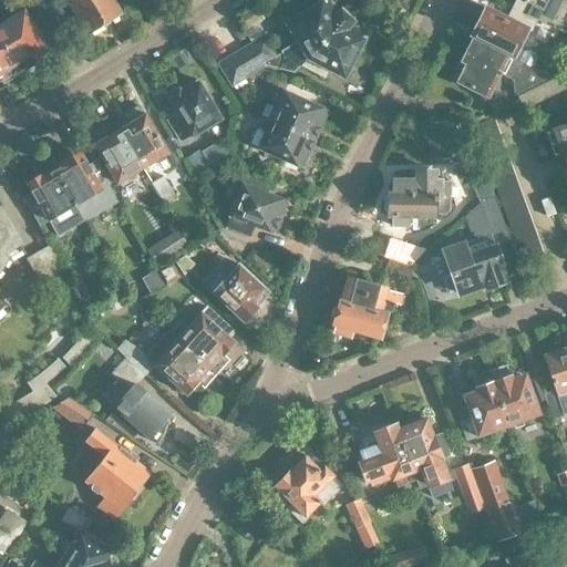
[(124,0),(66,0),(88,33),(123,12),(119,4),(124,1),(124,0)]
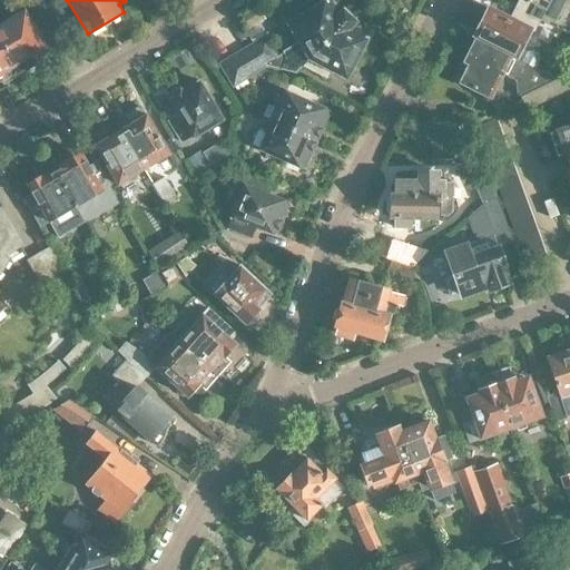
[(337,16),(327,0),(288,25),(300,42),(282,52),(274,58),(263,39),(253,46),(265,66),(271,61),(294,74),(298,68),(349,17),(342,10),(337,16)]
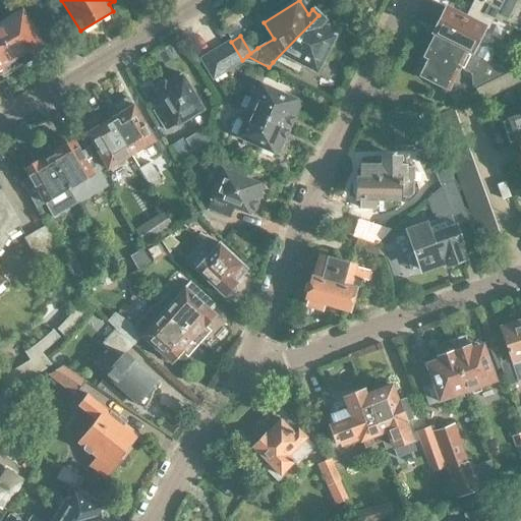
[(319,0),(325,8),(332,0),(319,0)]
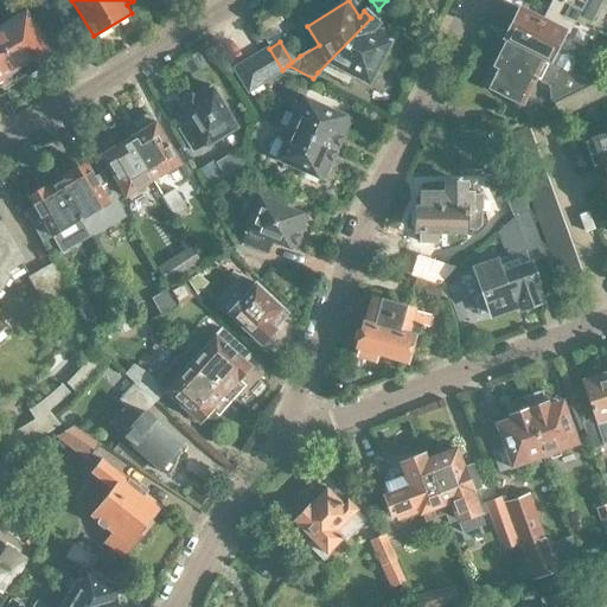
[(575,19),(585,0),(550,0),(548,5),(575,19)]
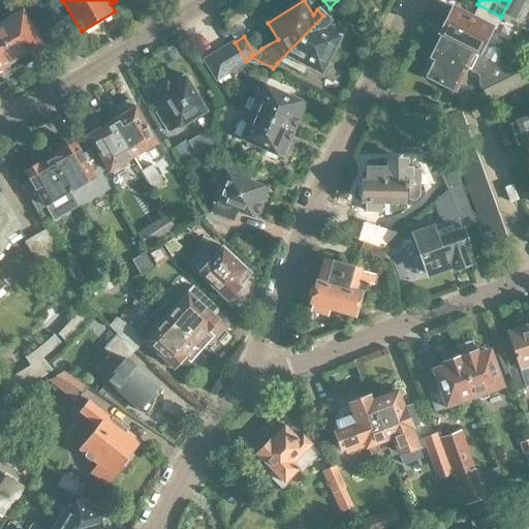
[(503,67),(503,65),(504,62),(498,59),(500,55),(499,49),(494,45),(489,48),(481,43),(490,27),(495,30),(501,17),(477,4),(471,17),(444,3),(437,19),(444,23),(440,32),(465,45),(464,47),(503,67)]
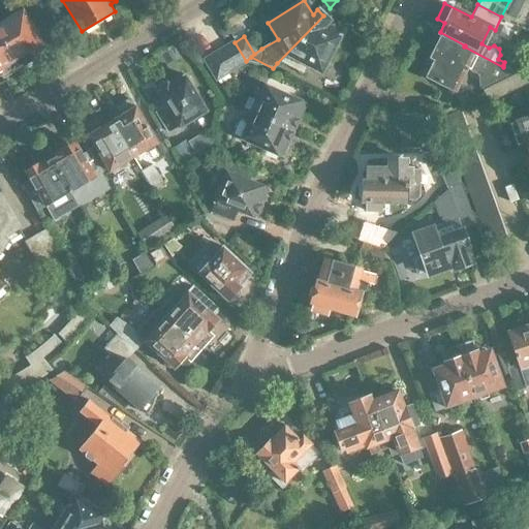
[(22,9),(0,22),(0,37),(19,68),(33,59),(29,53),(42,44),(22,9)]
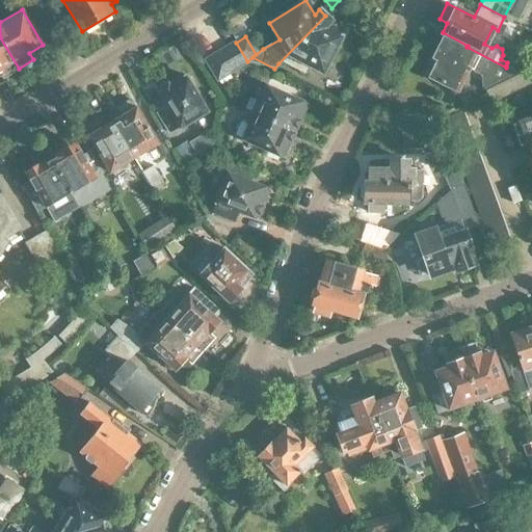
[(322,72),(341,34),(326,26),(330,21),(325,16),(278,63),(304,76),(310,65),(322,72)]
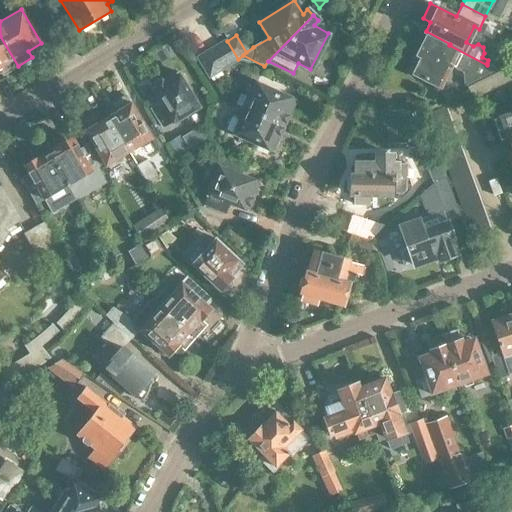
[(495,67),(487,63),(487,65),(449,45),(450,44),(426,31),(425,32),(427,33),(408,70),(441,87),(451,66),(463,72),(467,85),(493,73),(495,67)]
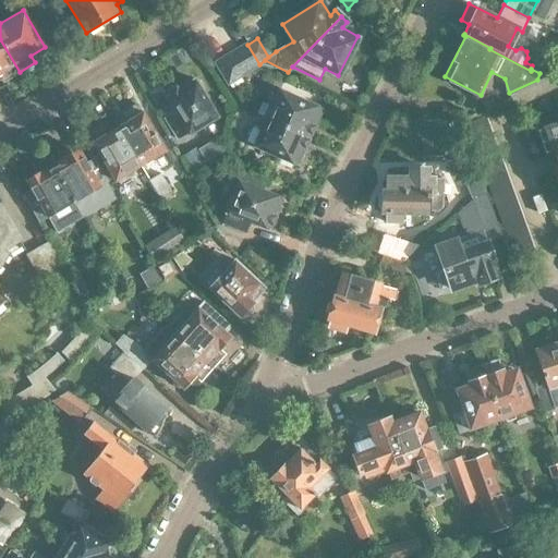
[(0,39),(0,75),(3,82),(20,72),(0,39)]
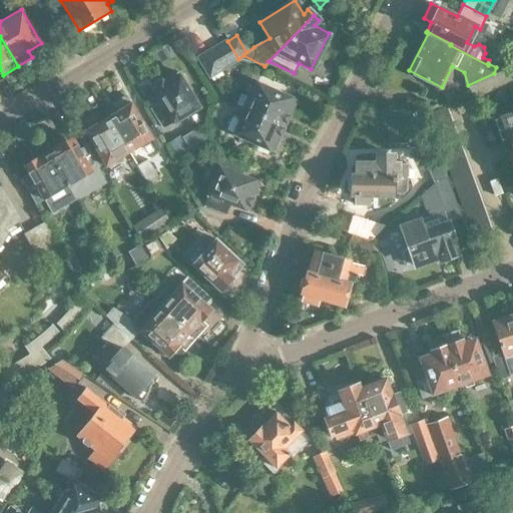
[(218,47),(228,64),(238,59),(227,41),(218,47)]
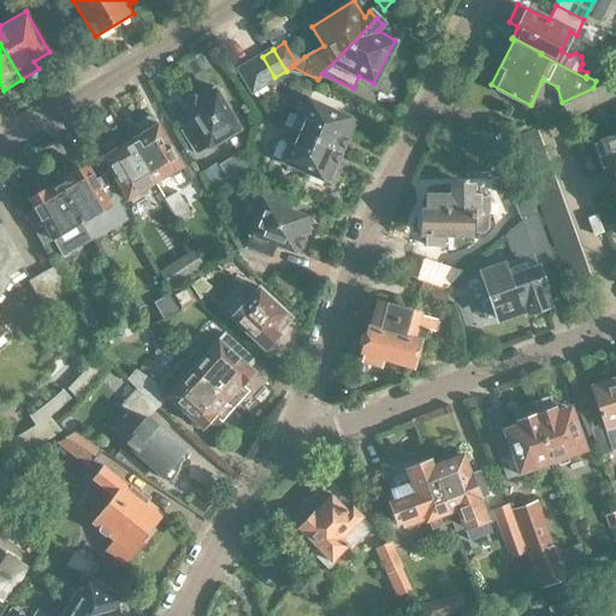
[(250,63),(264,84),(274,77),(262,57),(250,63)]
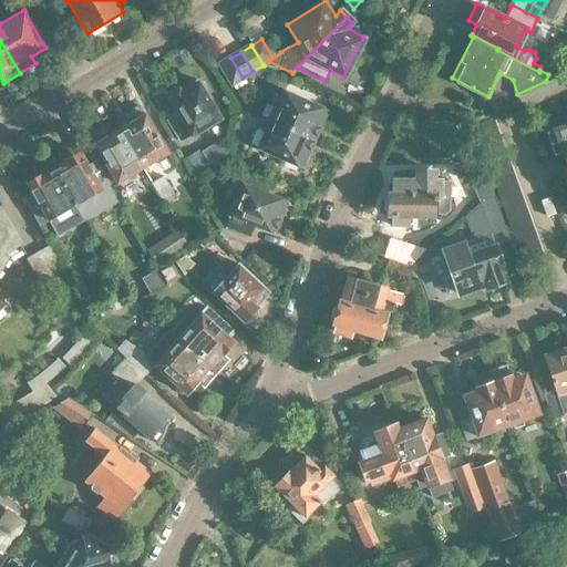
[(232,84),(243,78),(230,58),(219,65),(232,84)]
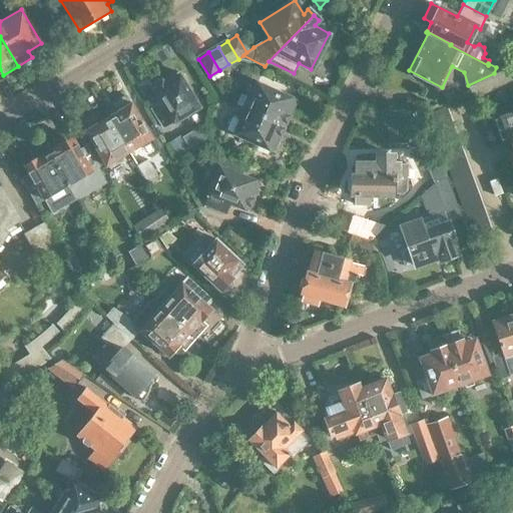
[(500,71),(506,83),(512,79),(512,78),(507,67),(500,71)]
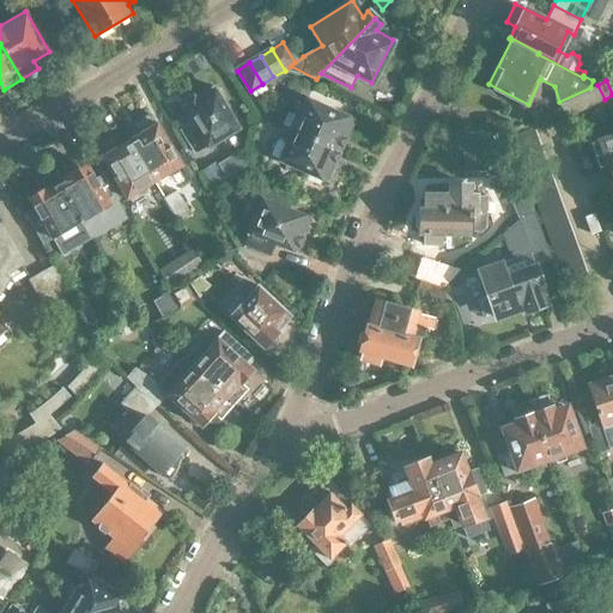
[(595,104),(605,99),(598,85),(588,90),(595,104)]
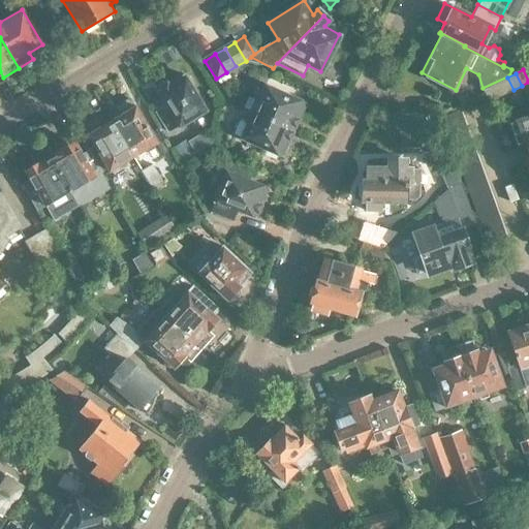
[(169,131),(205,111),(182,74),(157,89),(167,105),(157,112),(169,131)]
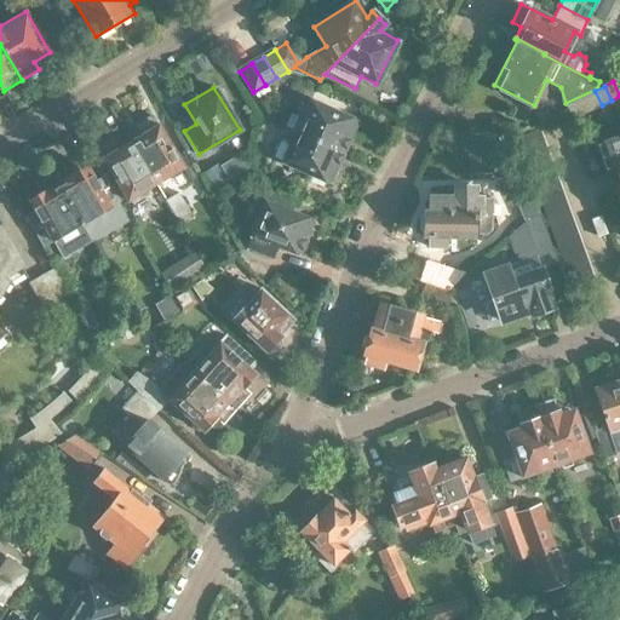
[(586,95),(593,109),(602,105),(595,91),(586,95)]
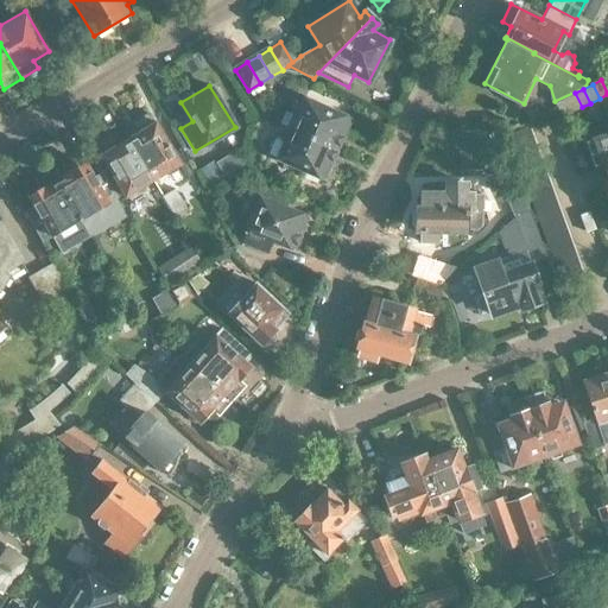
[(565,97),(572,112),(582,107),(575,93),(565,97)]
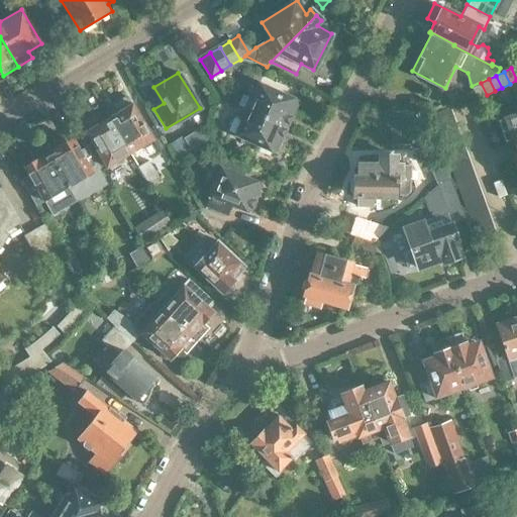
[(480,99),(487,95),(481,83),(474,87),(480,99)]
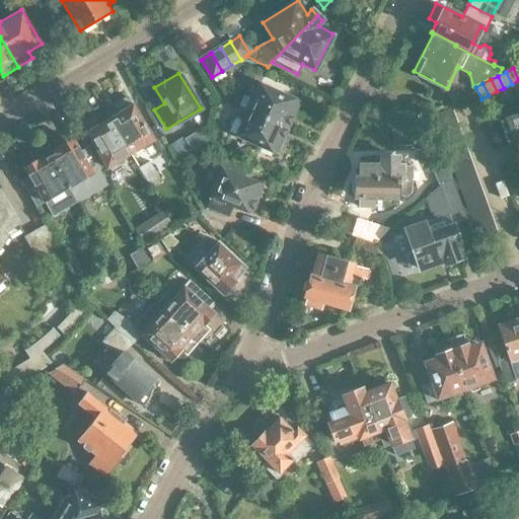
[(298,102),(260,85),(253,99),(244,95),(240,106),(246,109),(287,127),(298,102)]
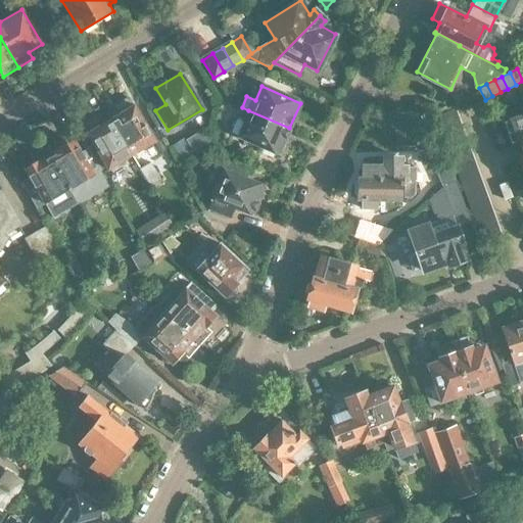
[(109,120),(131,155),(155,141),(129,98),(115,106),(120,113),(109,120)]
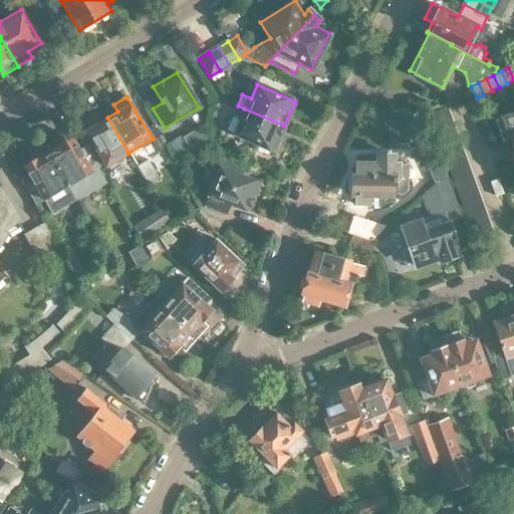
[(284,125),(244,108),(239,119),(234,116),(228,131),(273,151),(284,125)]
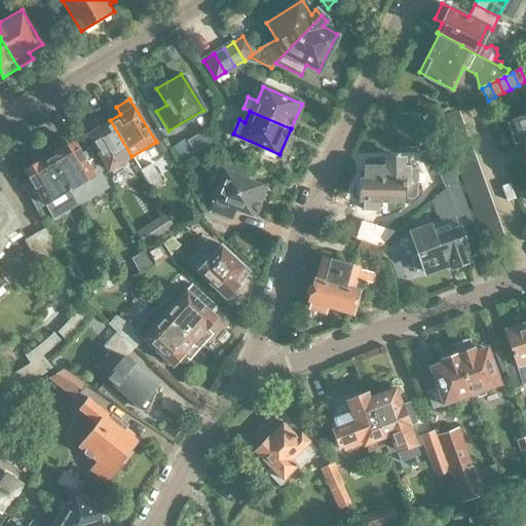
[(525,115),(515,119),(525,151),(525,152),(522,154),(524,162),(525,166),(525,115)]
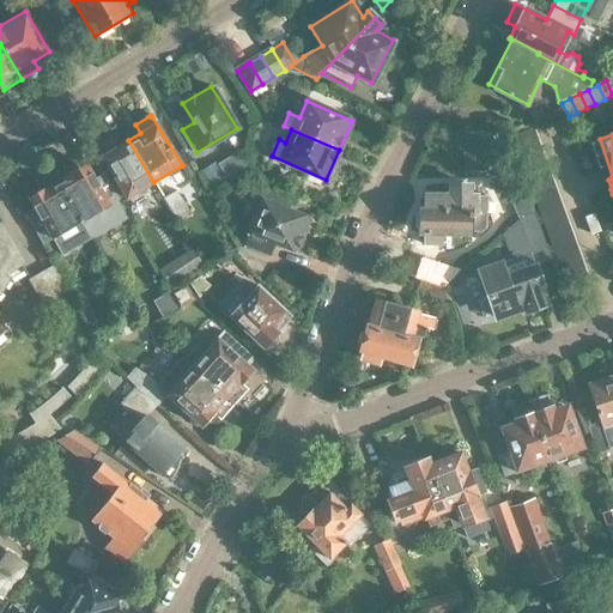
[(116,147),(111,138),(96,147),(115,181),(108,184),(117,201),(125,196),(126,199),(153,182),(128,140),(116,147)]
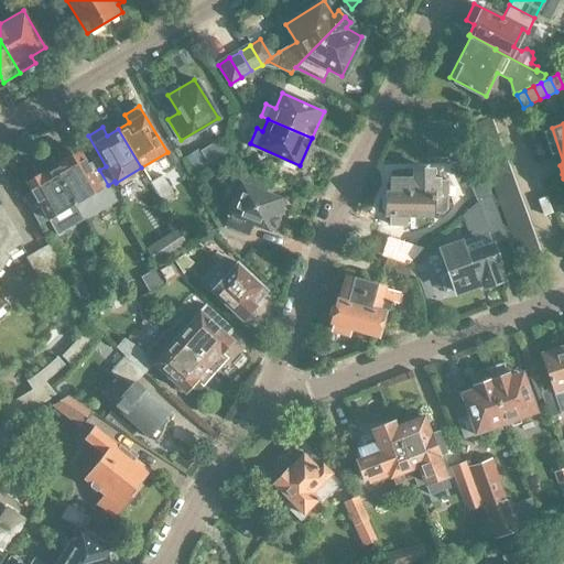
[(67,160),(64,152),(49,160),(74,205),(90,196),(96,206),(104,201),(115,218),(123,213),(108,185),(99,170),(93,174),(80,152),(67,160)]
